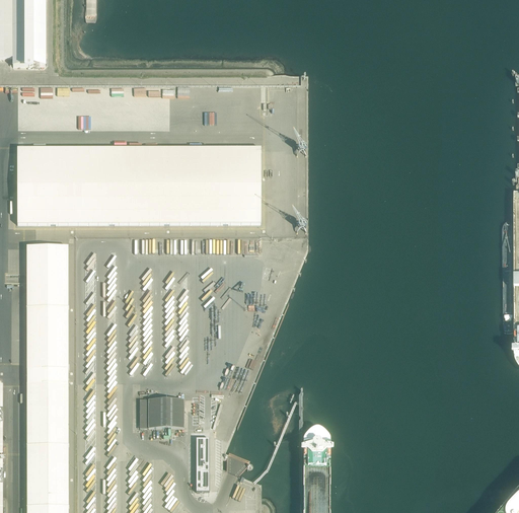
[(0,0),(0,57),(12,58),(12,66),(45,66),(45,0),(0,0)]
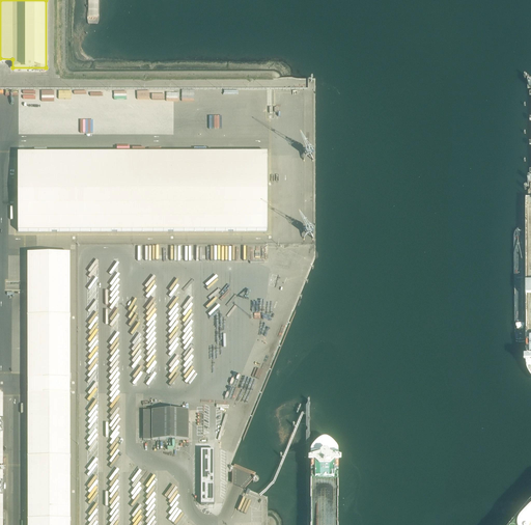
[(18,125),(268,126),(268,83),(18,82),(18,125)]
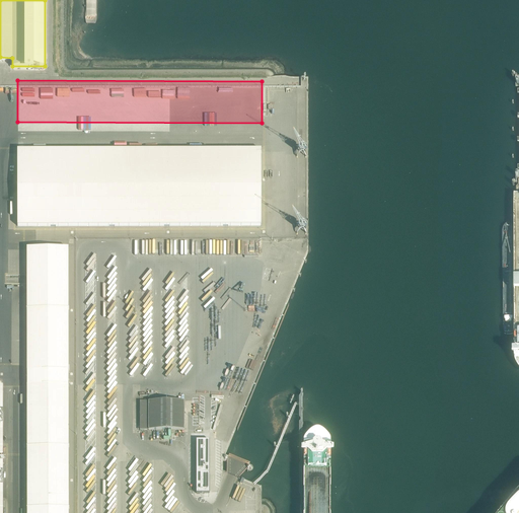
[(14,142),(6,142),(6,156),(13,156),(13,149),(14,149),(14,142)]
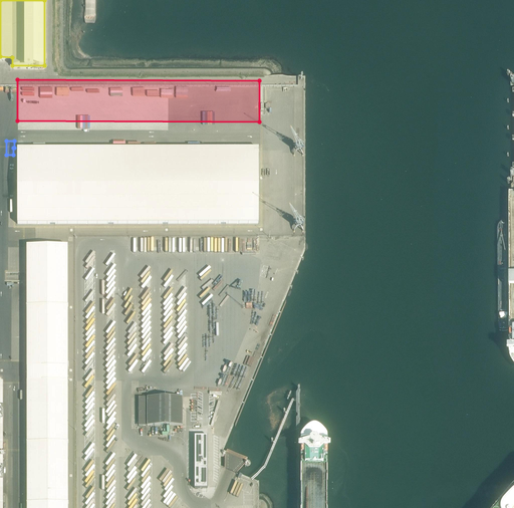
[(258,219),(258,144),(16,144),(16,220),(258,219)]
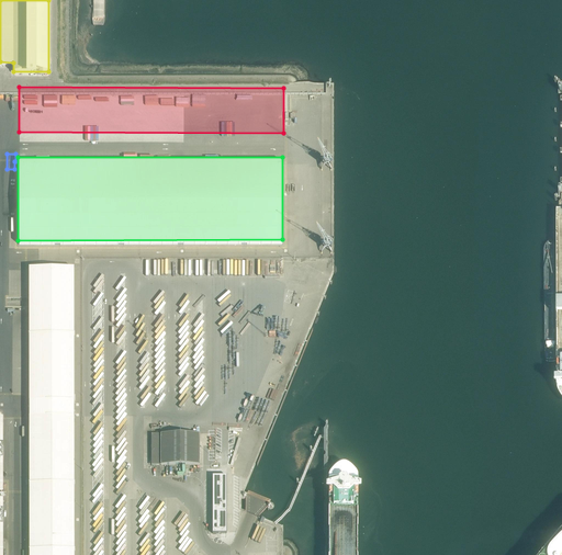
[(74,263),(30,263),(30,411),(74,411),(74,263)]
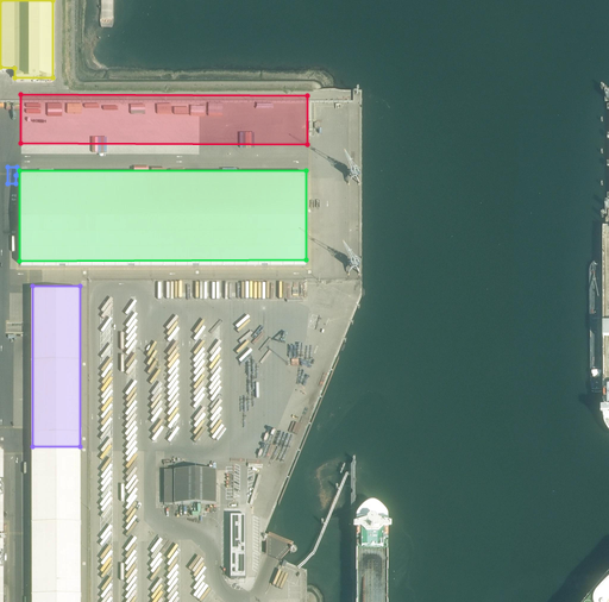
[(80,601),(80,446),(32,446),(31,601),(80,601)]
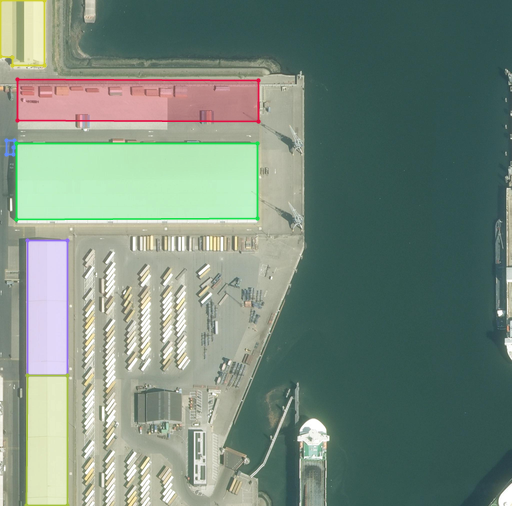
[(138,419),(182,419),(182,390),(138,390),(138,419)]
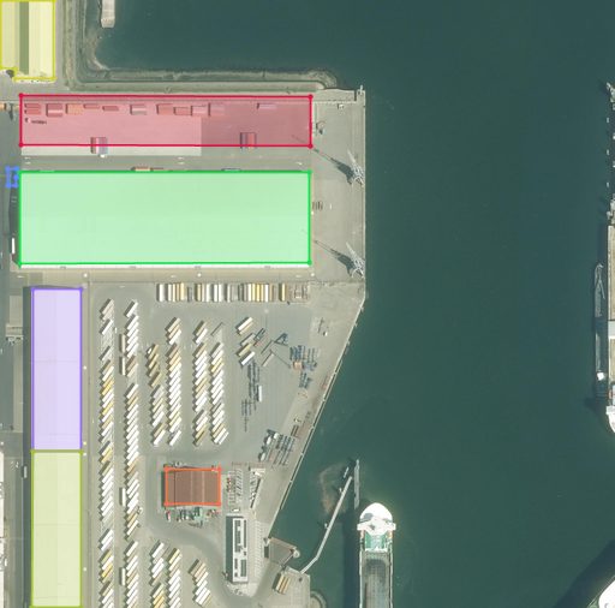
[(248,578),(248,514),(232,514),(233,578),(248,578)]
